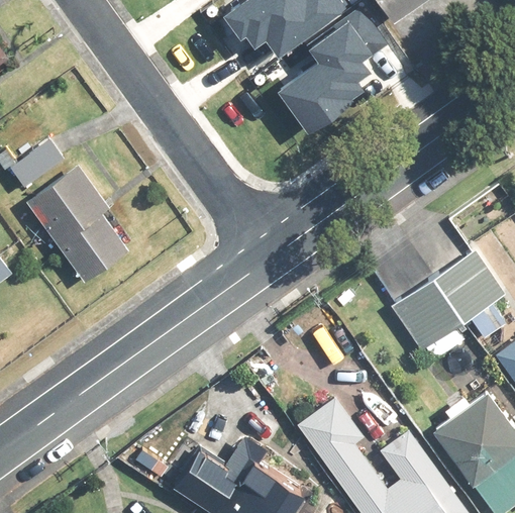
[(233,0),(224,7),(241,31),(245,28),(253,39),(271,27),(282,43),(343,0),(233,0)]
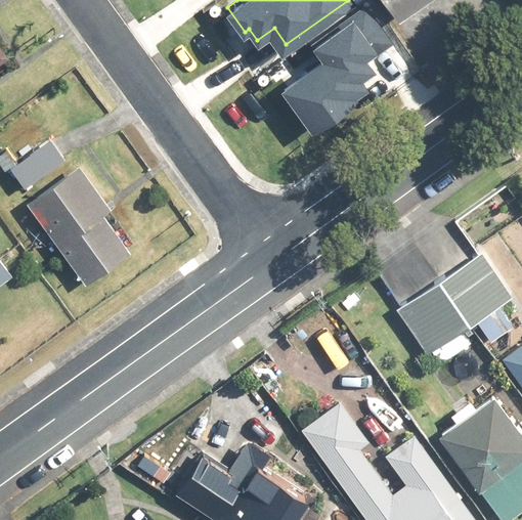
[(321,53),(284,82),(316,125),(375,81),(368,72),(377,66),(368,54),(394,36),(366,0),(365,0),(312,40),(321,53)]
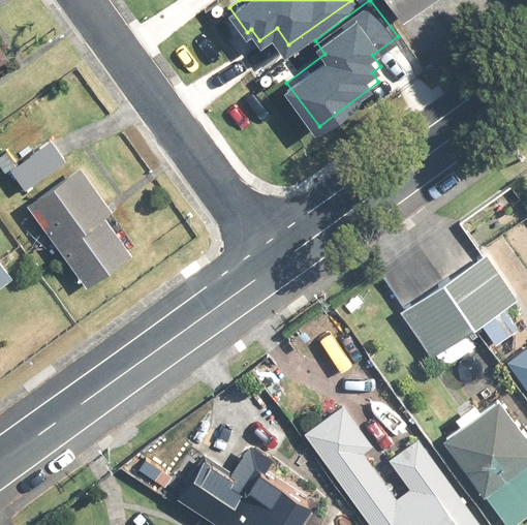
[(383,0),(399,22),(431,0),(383,0)]
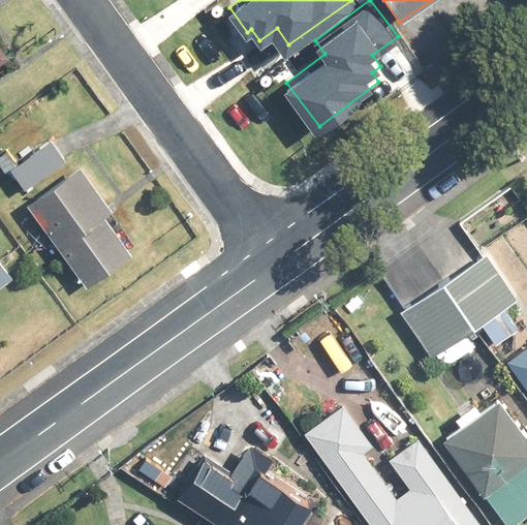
[(0,47),(0,122),(2,121),(0,118),(0,67),(10,61),(0,47)]
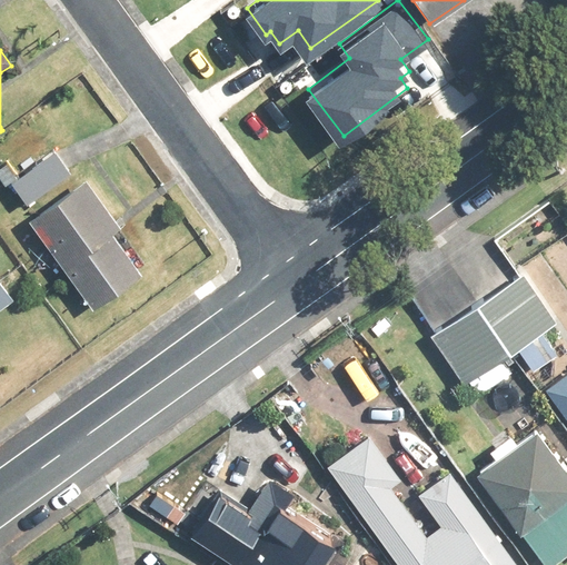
[(11,185),(27,207),(72,176),(56,154),(11,185)]
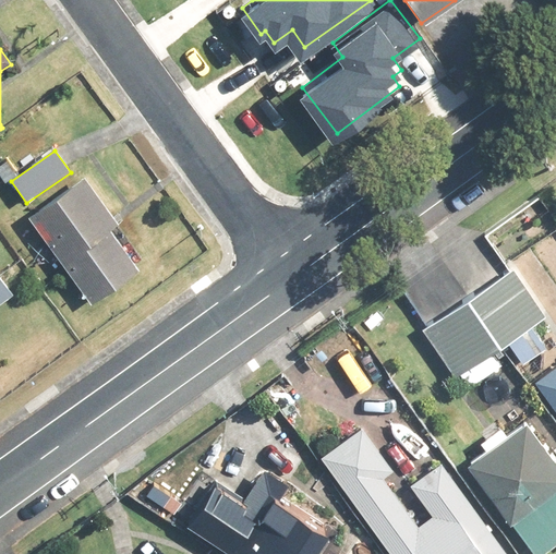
[(85,178),(28,218),(92,305),(139,272),(109,230),(118,225),(85,178)]
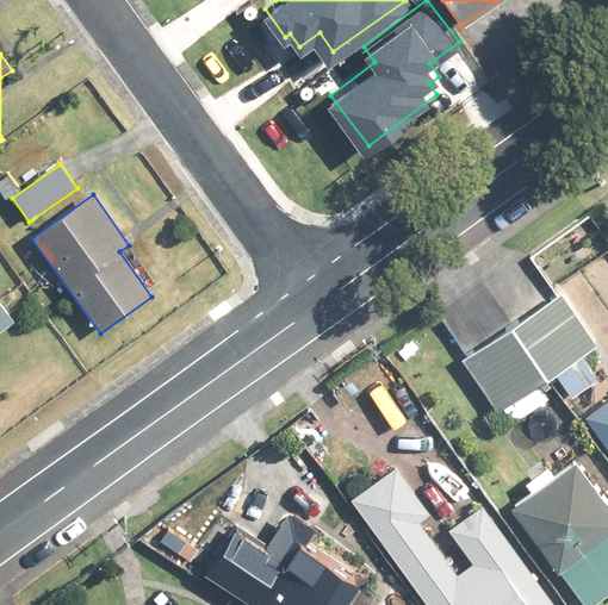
[(559,293),(463,361),(500,415),(503,411),(514,425),(550,400),(540,386),(554,375),(572,401),(599,384),(581,359),(597,347),(559,293)]
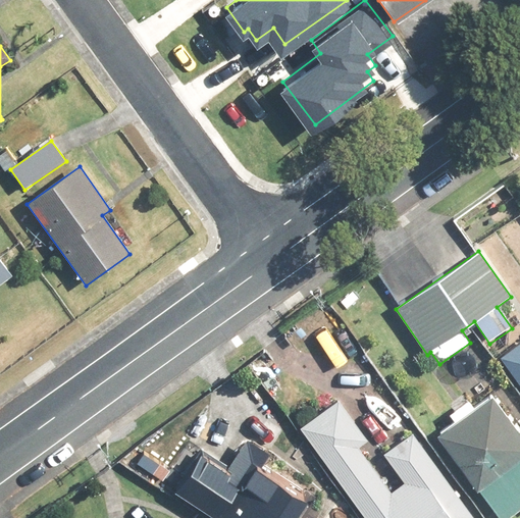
[(0,287),(13,277),(0,258),(0,287)]
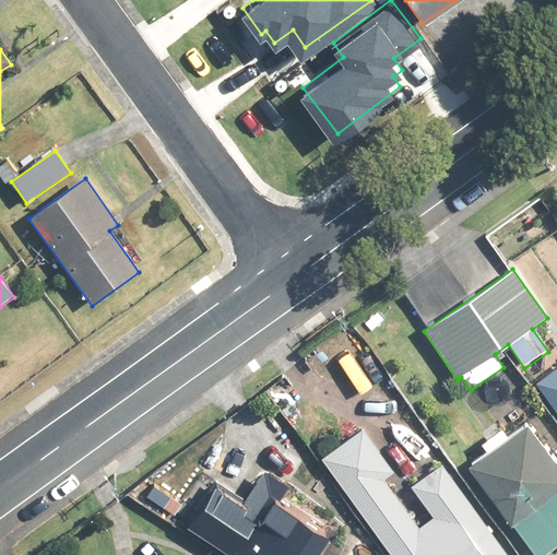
[(556,370),(536,386),(556,412),(556,370)]
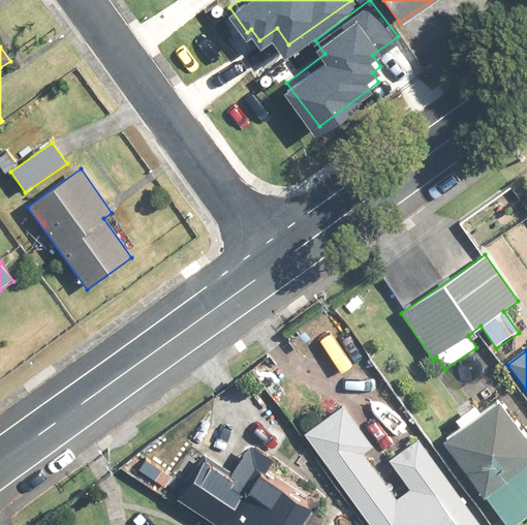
[(526,440),(498,402),(441,442),(483,498),(485,497),(504,524),(515,524),(526,516),(526,440)]
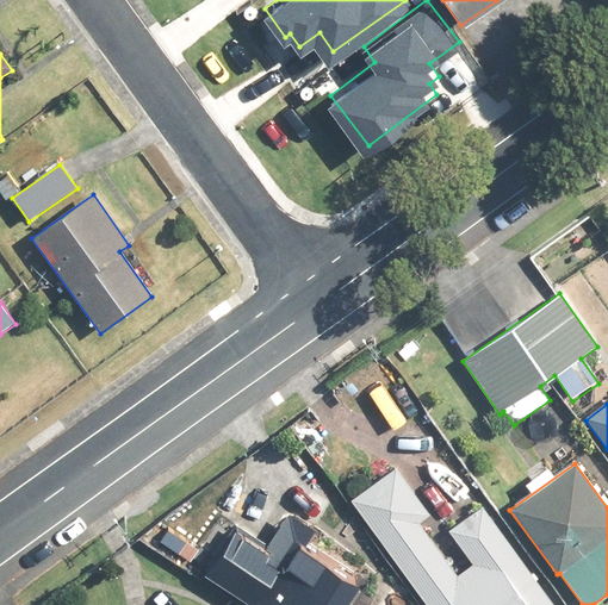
[(351,501),(425,604),(553,604),(484,507),(476,512),(475,511),(457,524),(458,525),(448,532),(472,566),(471,566),(458,575),(421,524),(430,517),(398,472),(397,469),(352,500),(351,501)]
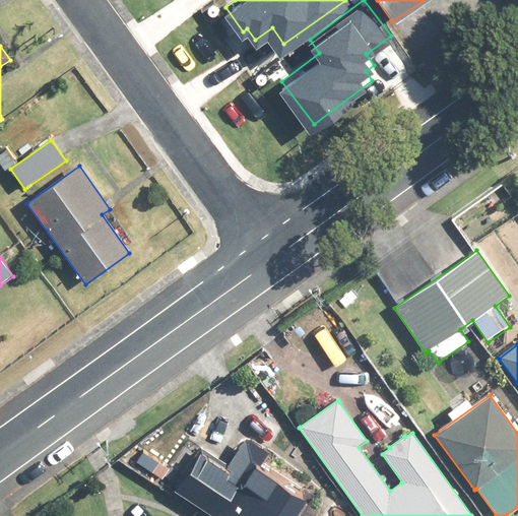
[(200,448),(173,492),(210,515),(293,515),(305,498),(258,469),(268,453),(246,439),(229,466),(200,448)]
